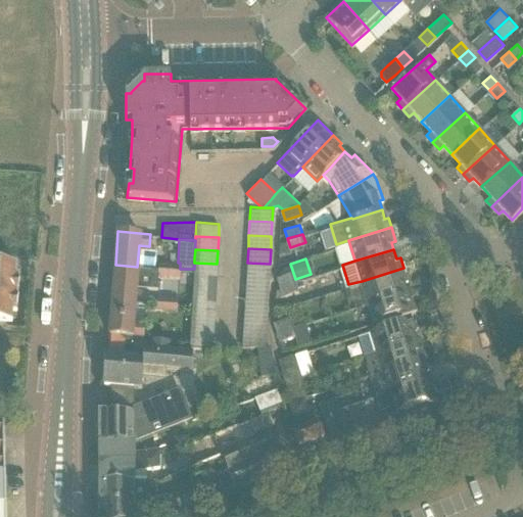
[(0,290),(18,292),(19,274),(16,274),(16,264),(0,262),(0,290)]
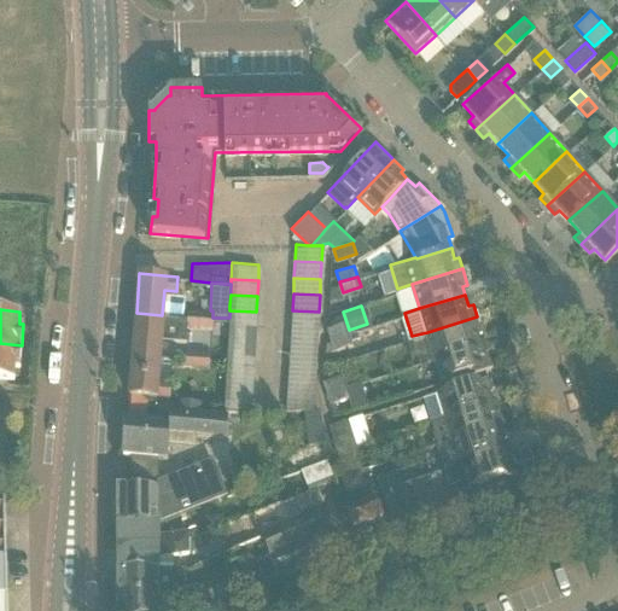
[(136,313),(133,353),(159,355),(161,336),(186,338),(186,324),(199,324),(200,309),(187,309),(187,316),(163,315),(162,315),(136,313)]
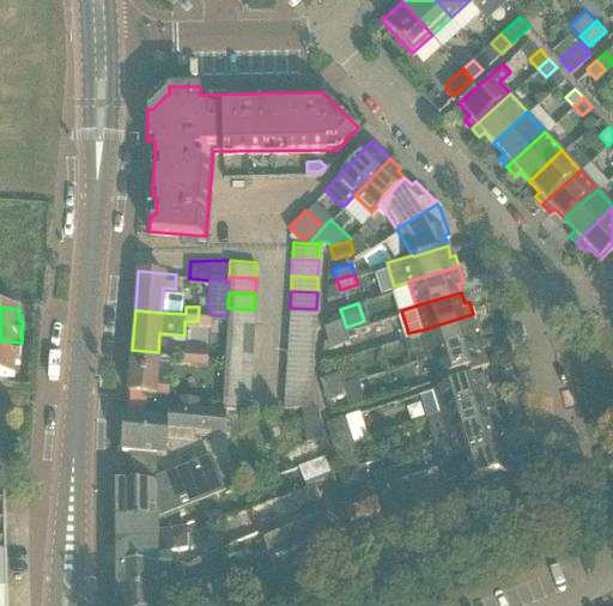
[(199,307),(198,321),(211,322),(211,315),(211,308),(208,308),(199,307)]
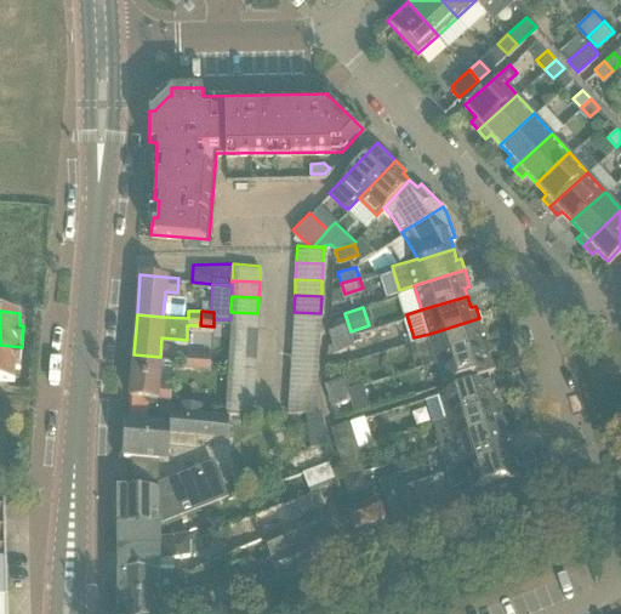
[(256,329),(257,313),(231,312),(231,319),(229,328),(256,329)]
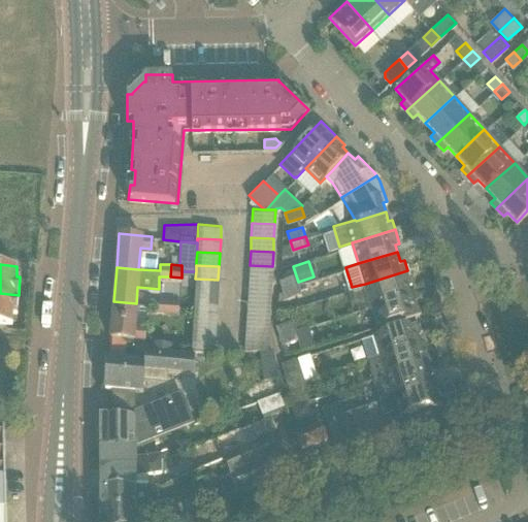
[(271,280),(272,266),(250,265),(249,279),(271,280)]
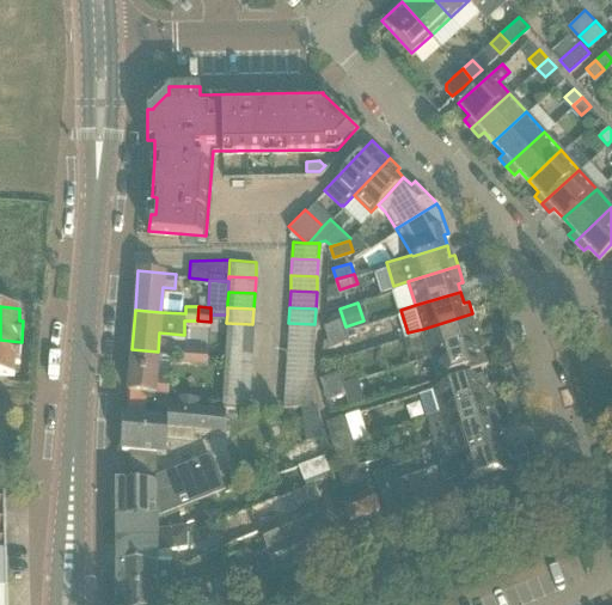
[(477,328),(472,313),(423,329),(430,352),(475,337),(473,330),(477,328)]
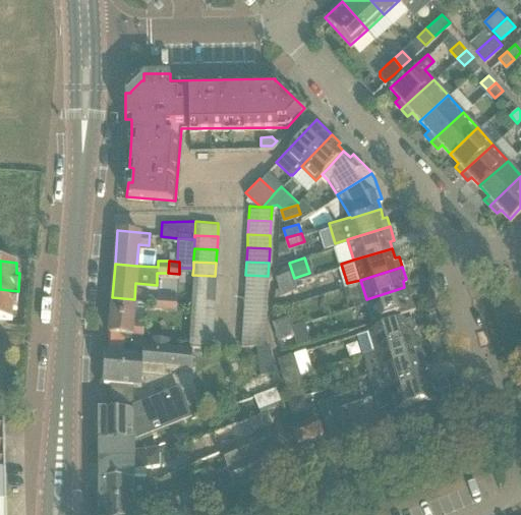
[(294,278),(291,269),(276,274),(279,283),(294,278)]
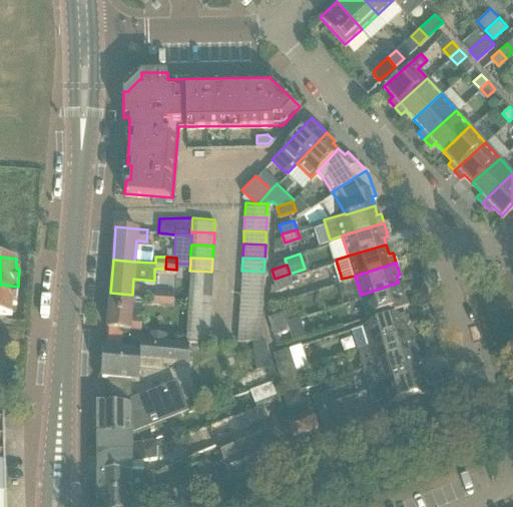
[(210,286),(211,272),(189,271),(189,275),(189,284),(210,286)]
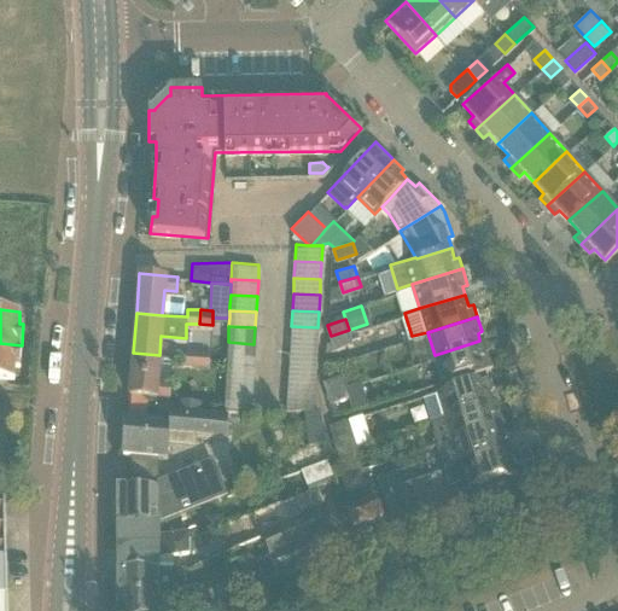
[(316,344),(318,327),(291,326),(290,343),(316,344)]
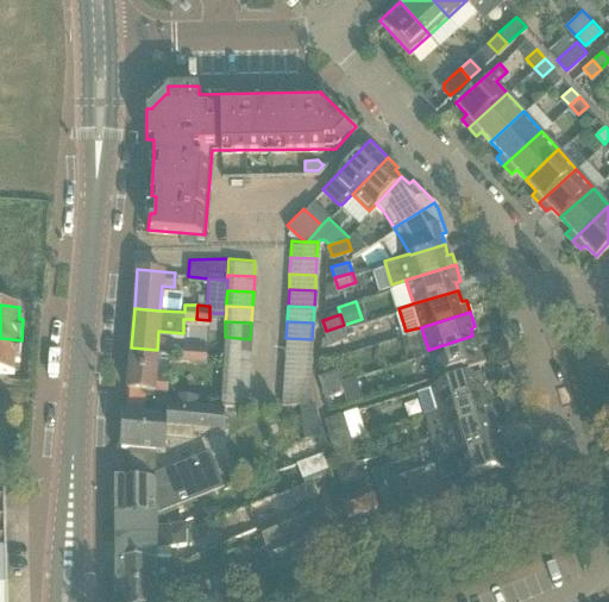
[(347,336),(344,325),(326,331),(330,342),(347,336)]
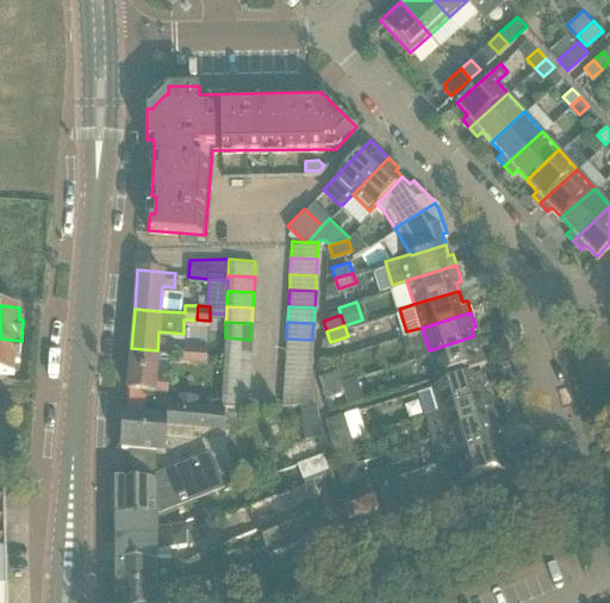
[(477,348),(473,336),(429,350),(437,377),(486,361),(481,347),(477,348)]
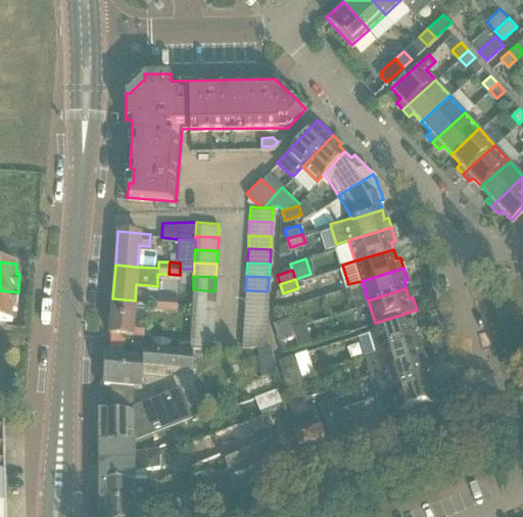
[(215,304),(215,291),(193,289),(192,302),(215,304)]
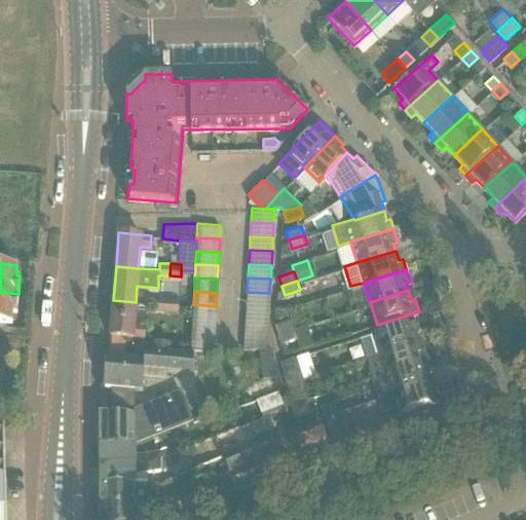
[(16,312),(19,294),(0,292),(0,321),(12,323),(13,312),(16,312)]
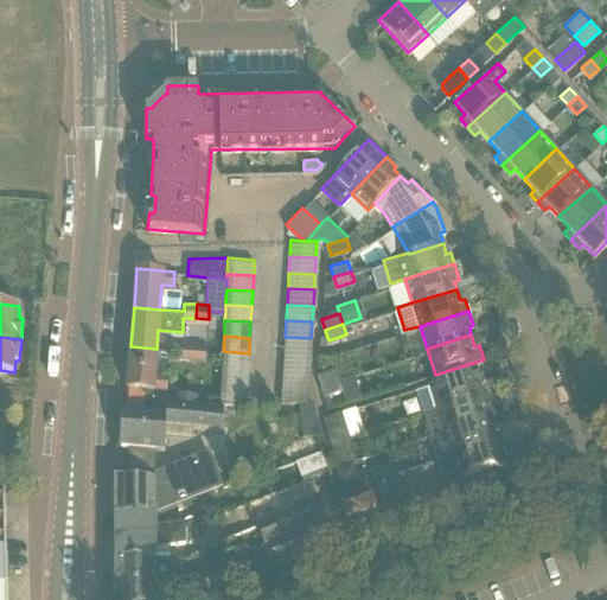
[(311,353),(311,338),(285,337),(283,352),(311,353)]
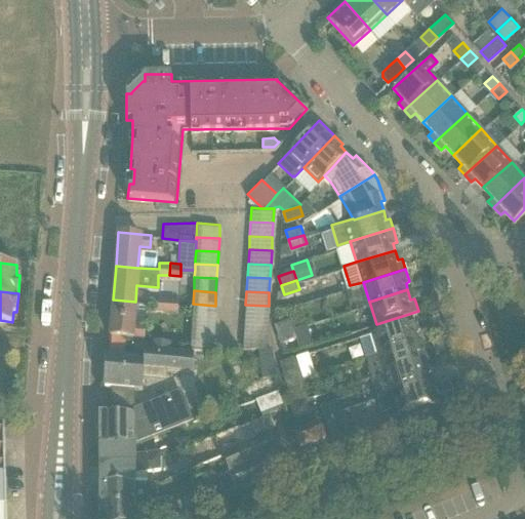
[(156,295),(155,308),(166,309),(167,296),(156,295)]
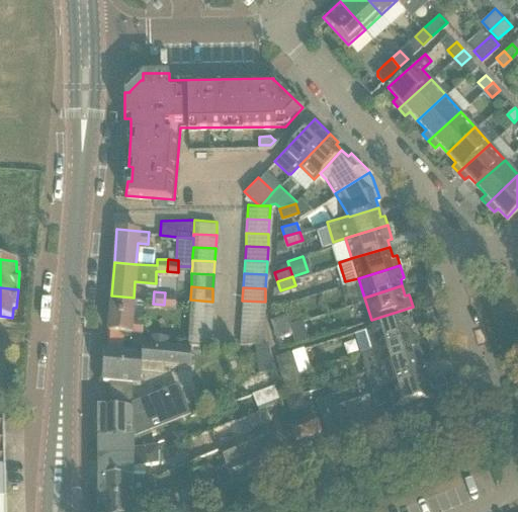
[(165,292),(164,305),(174,306),(176,293),(165,292)]
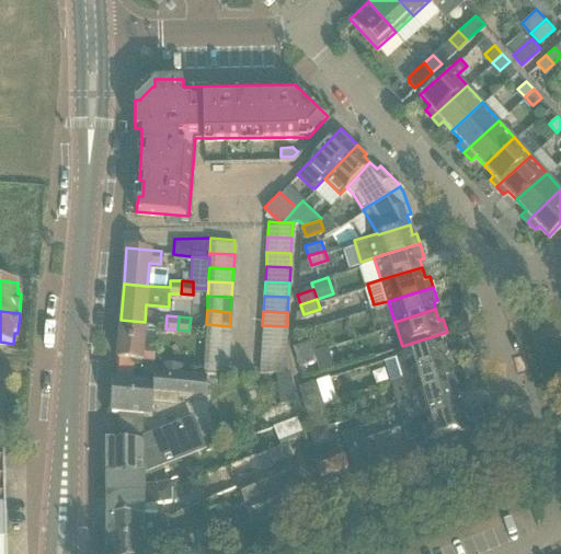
[(142,344),(145,322),(121,320),(117,356),(140,358),(141,357),(152,358),(153,345),(142,344)]
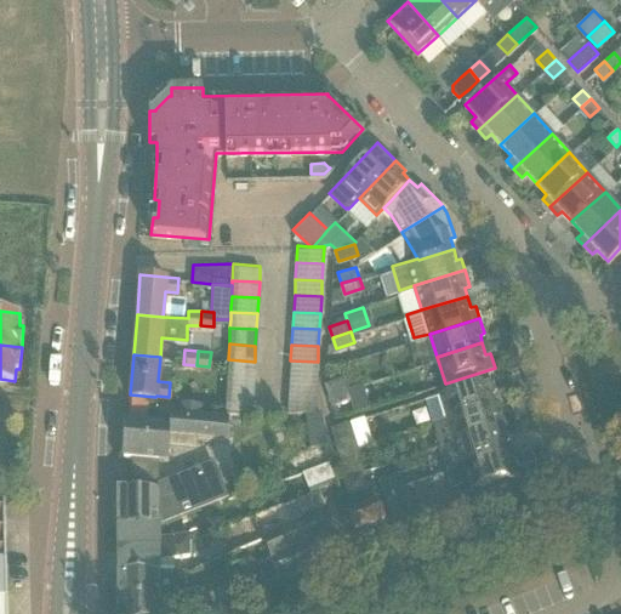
[(254,377),(255,362),(228,359),(227,375),(254,377)]
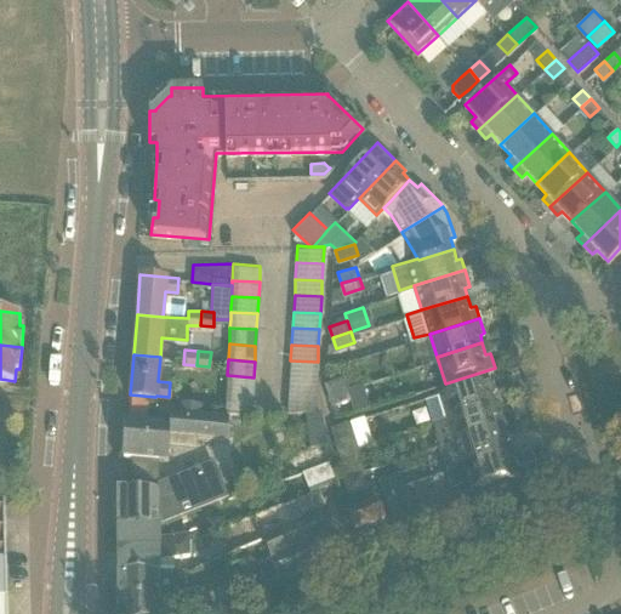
[(317,379),(318,362),(290,360),(289,377),(317,379)]
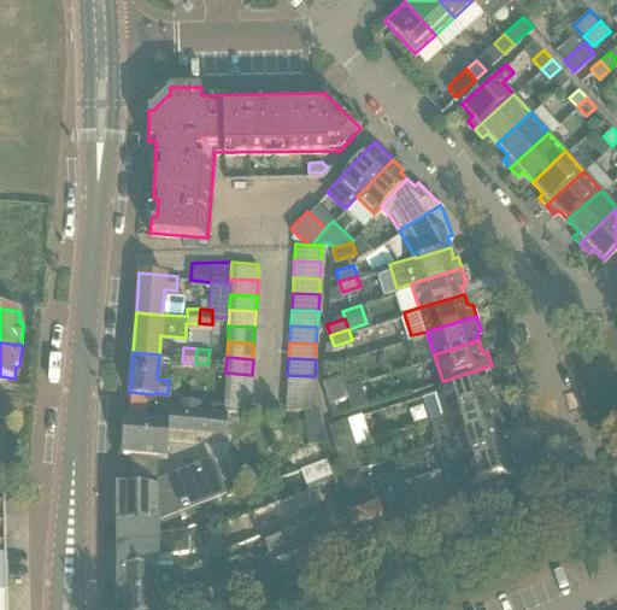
[(251,391),(252,375),(225,373),(224,389),(251,391)]
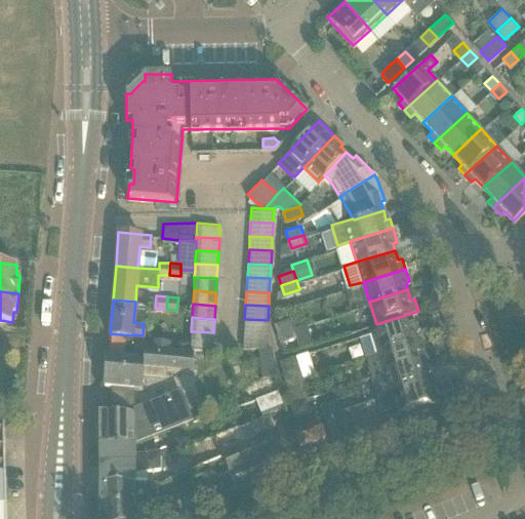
[(275,321),(278,330),(293,325),(290,317),(275,321)]
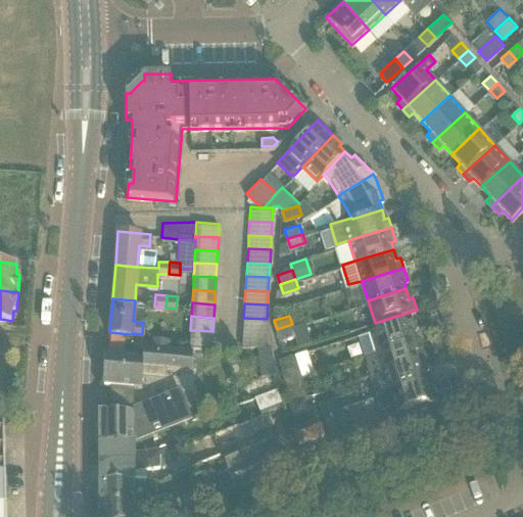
[(368,331),(358,334),(363,353),(415,337),(413,330),(417,329),(413,317),(393,323),(370,330),(368,331)]
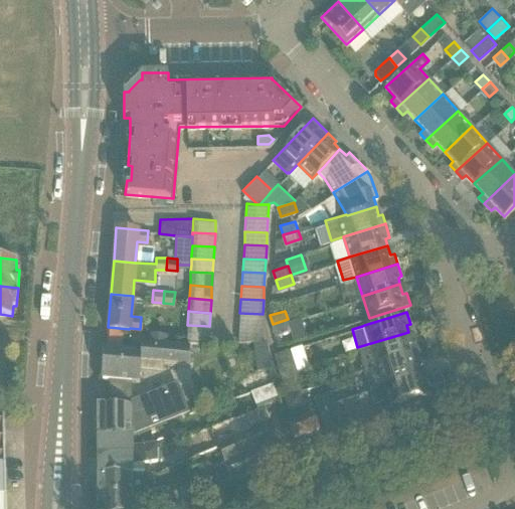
[(262,327),(263,314),(239,313),(238,326),(262,327)]
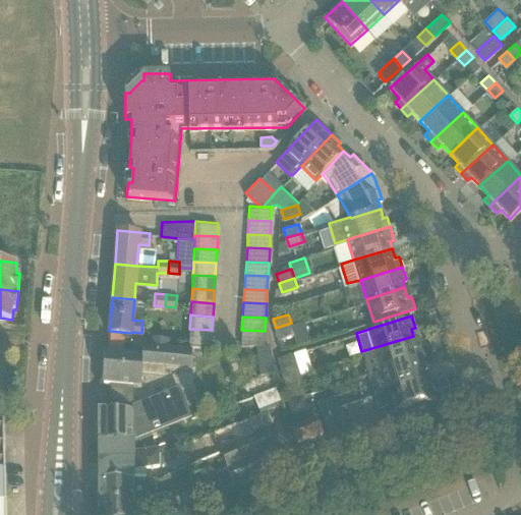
[(292,326),(291,323),(276,328),(278,337),(294,332),(292,326)]
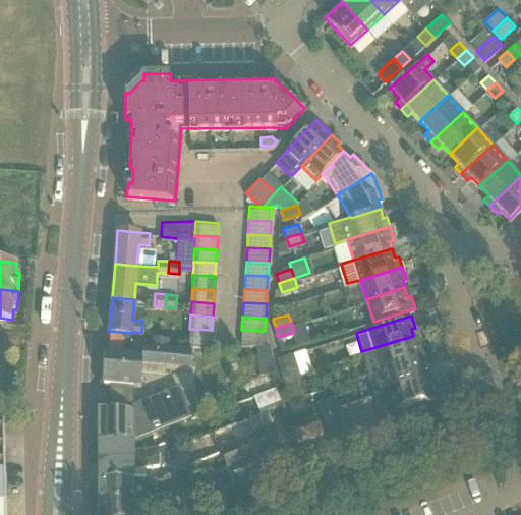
[(304,323),(292,326),(294,332),(297,346),(308,343),(304,323)]
